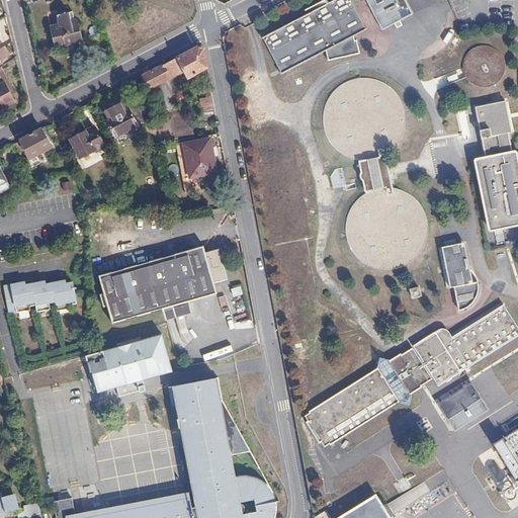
[(367,28),(351,0),(334,0),(263,37),(282,74),(326,51),(329,61),(359,54),(357,40),(354,40),(353,36),(367,28)]
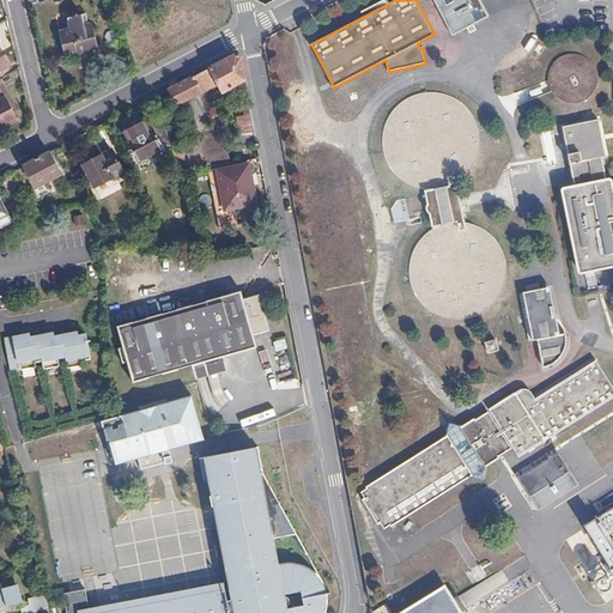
[(490,16),(481,0),(435,0),(454,34),(490,16)]
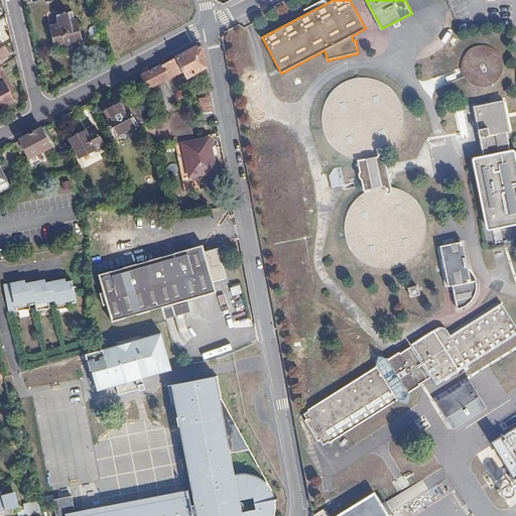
[(54,47),(67,44),(66,41),(72,40),(73,43),(83,40),(77,19),(74,20),(72,11),(66,12),(66,10),(61,11),(61,13),(56,14),(58,24),(49,26),(54,47)]
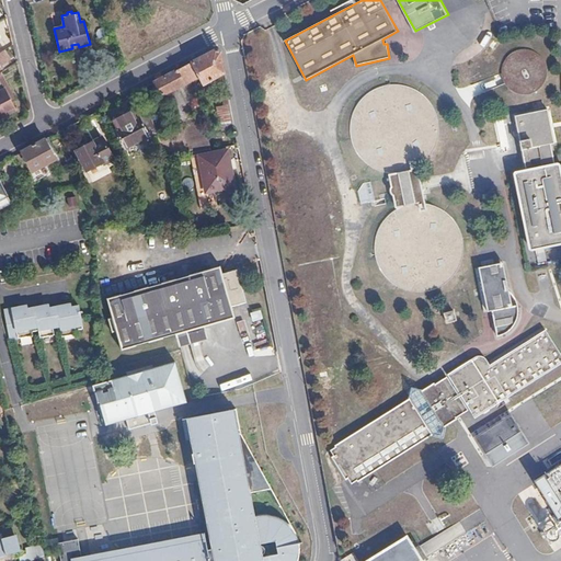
[(508,95),(547,90),(541,49),(503,54),(508,95)]
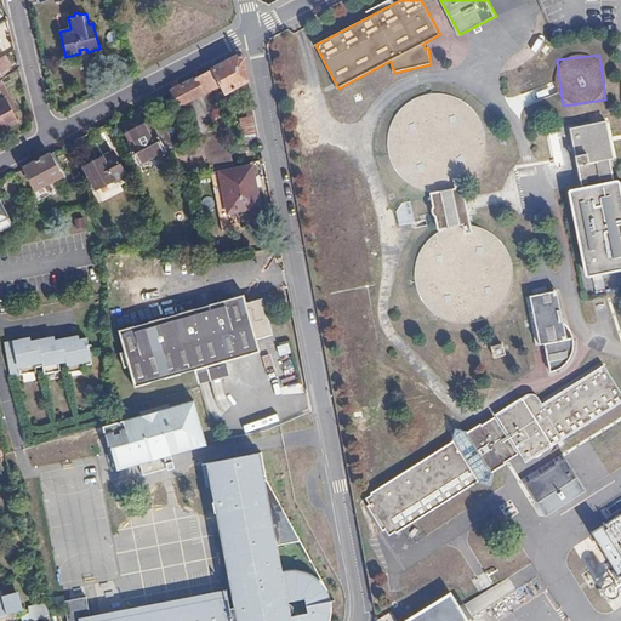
[(227,92),(249,81),(244,57),(238,56),(172,90),(181,106),(222,84),(227,92)]
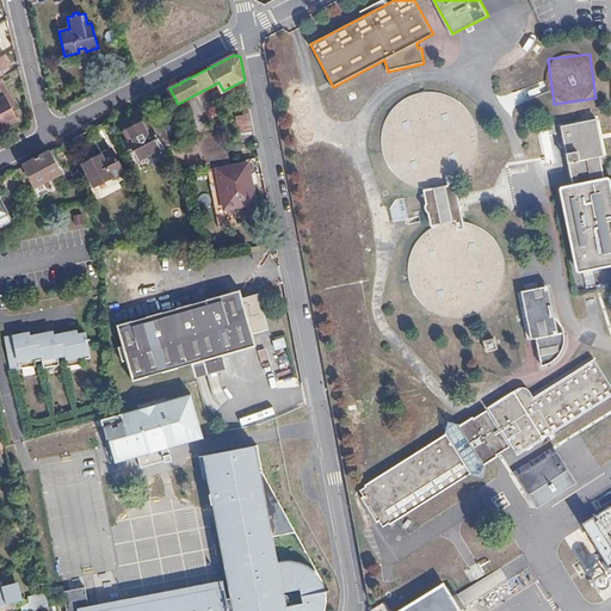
[(2,56),(0,57),(0,75),(11,68),(2,56)]
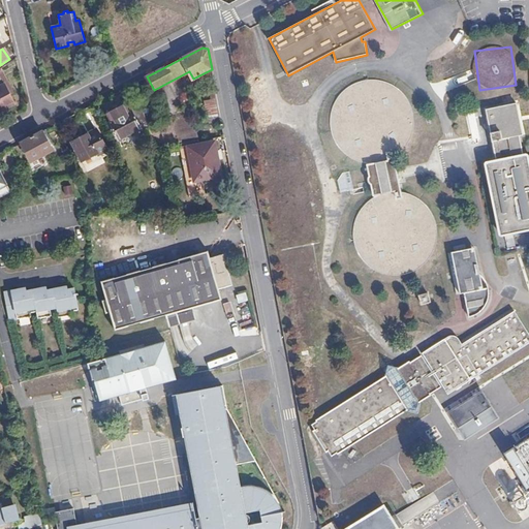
[(12,90),(0,70),(0,79),(9,93),(12,90)]
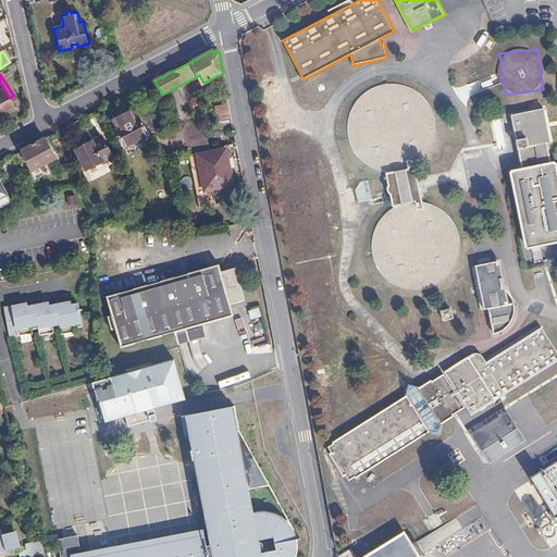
[(381,166),(390,169),(397,170),(403,169),(407,168),(416,164),(420,162),(429,155),(433,148),(437,139),(440,131),(440,120),(438,113),(433,102),(424,91),(415,85),(405,82),(397,82),(385,83),(374,87),(366,94),(356,107),(353,119),(351,130),(356,143),(360,151),(367,158),(373,163),(381,166)]
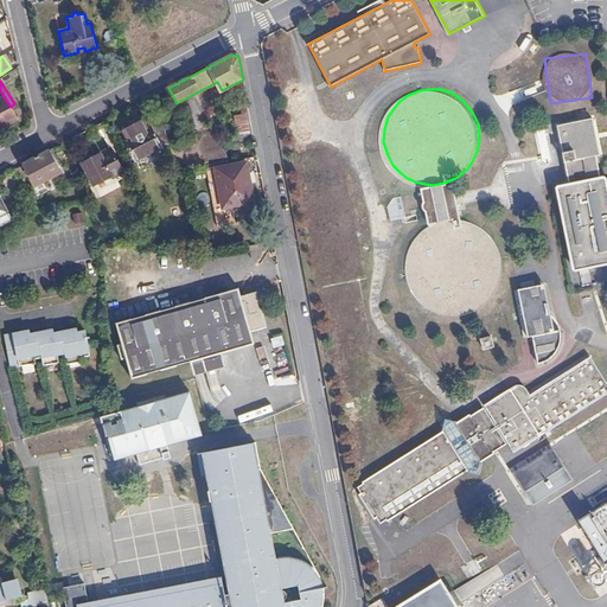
[(11,107),(0,90),(0,126),(17,115),(11,107)]
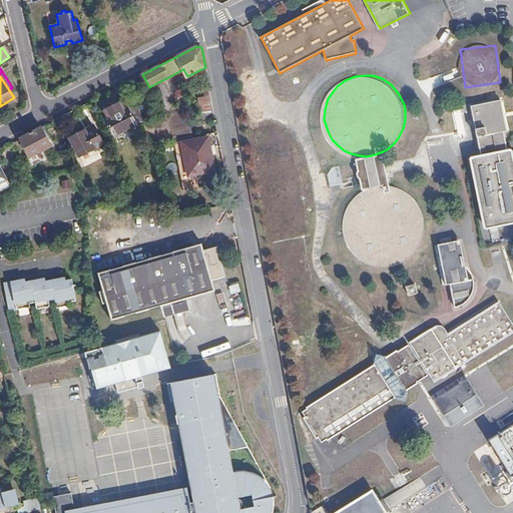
[(114,134),(142,120),(138,108),(131,93),(122,100),(121,99),(117,98),(113,101),(114,102),(111,104),(108,104),(104,106),(104,108),(103,109),(103,110),(102,110),(114,134)]
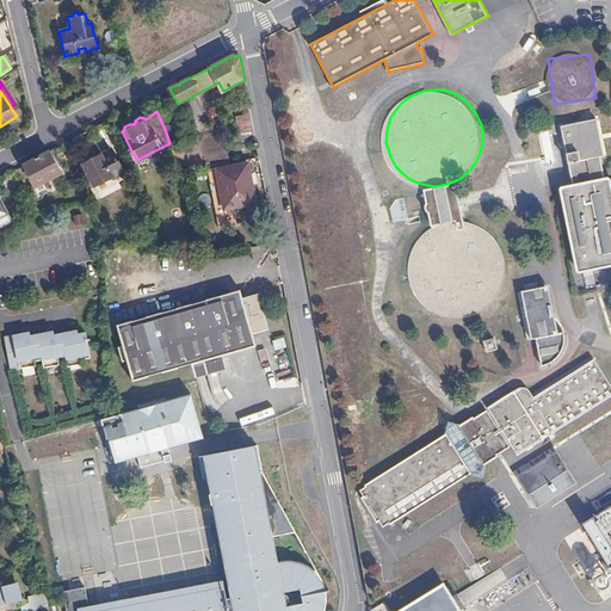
[(236,116),(239,133),(252,131),(251,115),(236,116)]
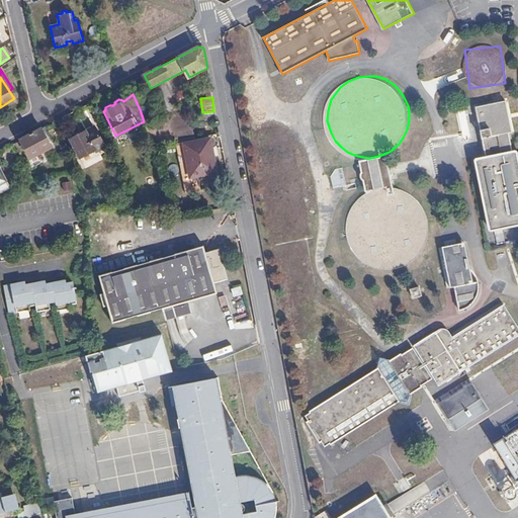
[(507,131),(502,98),(471,103),(478,136),(482,135),(485,154),(472,156),(486,229),(517,223),(517,190),(511,149),(498,152),(495,133),(507,131)]
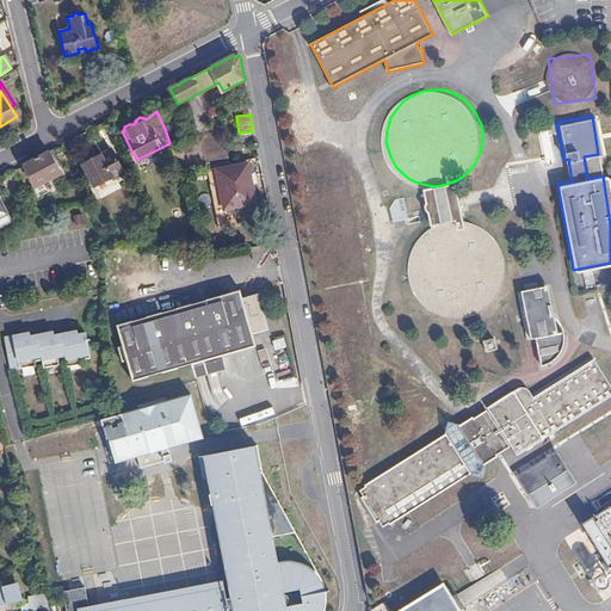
[(124,172),(112,148),(82,164),(94,184),(112,176),(113,178),(124,172)]
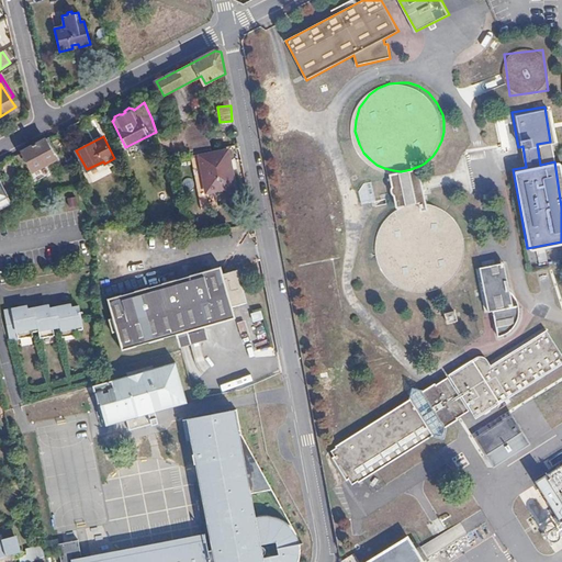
[(56,159),(45,138),(22,150),(33,171),(56,159)]
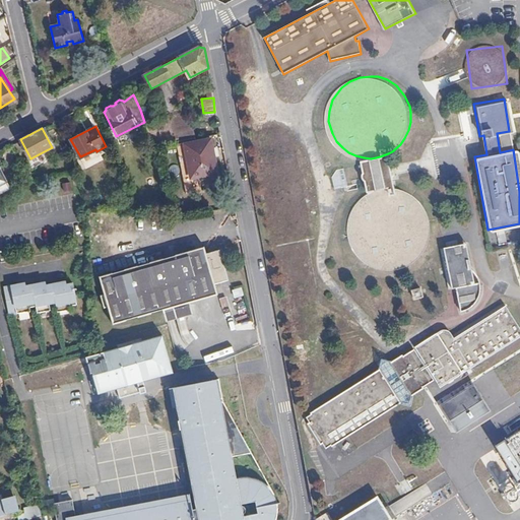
[(217,174),(211,141),(186,145),(192,179),(185,180),(188,196),(202,192),(200,177),(217,174)]
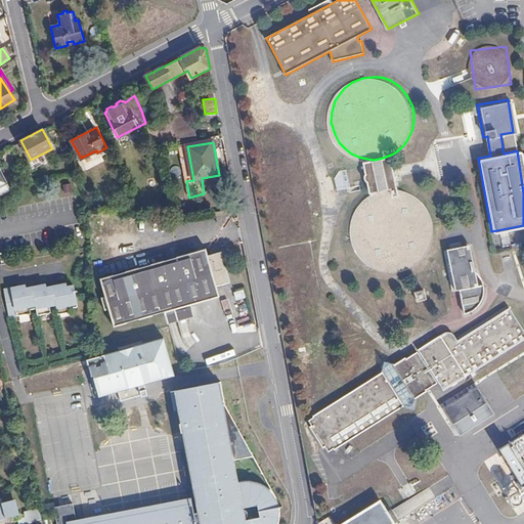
[(374,160),(366,159),(366,164),(342,168),(337,175),(338,186),(369,181),(372,193),(380,190),(388,188),(397,188),(391,155),(383,158),(379,159),(374,160)]
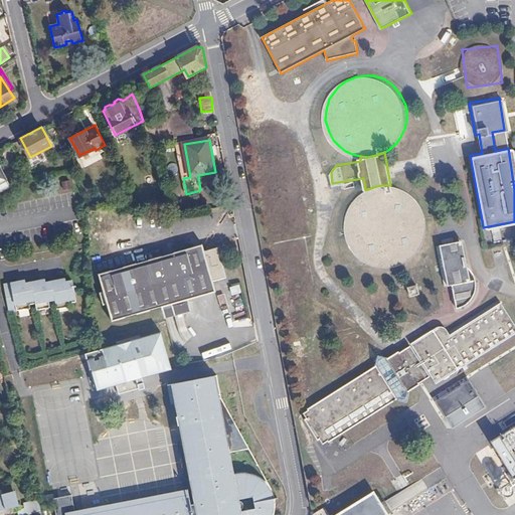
[(373,187),(365,190),(358,196),(350,206),(347,214),(345,222),(346,233),(350,244),(357,253),(367,262),(375,265),(385,266),(396,265),(407,261),(416,252),(419,248),(423,240),(425,233),(426,225),(425,215),(422,207),(418,200),(409,192),(400,187),(390,185),(381,185),(373,187)]
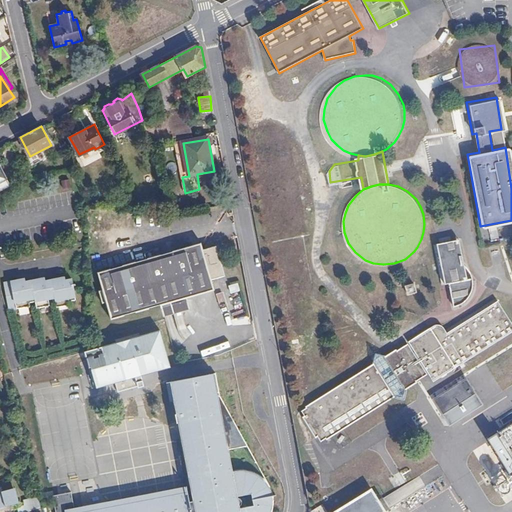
[(446,287),(450,286),(467,283),(464,271),(459,242),(438,246),(446,287)]
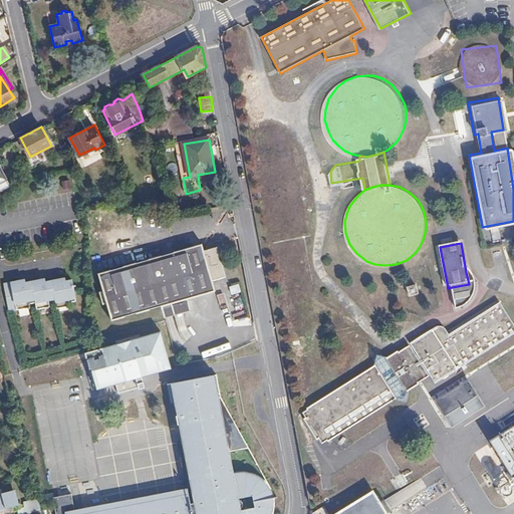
[(100,273),(104,288),(108,302),(112,320),(163,306),(189,300),(217,292),(211,267),(222,265),(218,250),(207,253),(205,244),(100,273)]
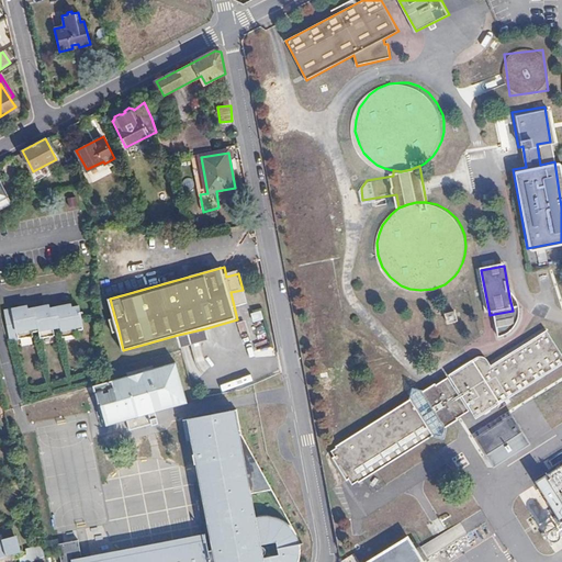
[(514,300),(509,298),(513,311),(494,314),(499,340),(505,339),(513,337),(517,332),(520,327),(521,323),(523,317),(521,310),(518,304),(514,300)]
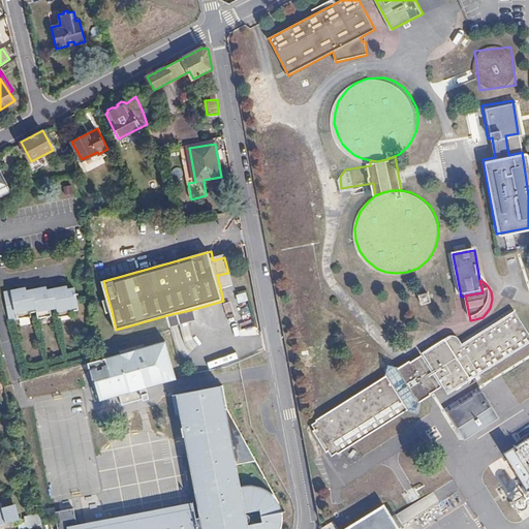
[(71,314),(70,310),(76,309),(73,287),(66,288),(66,285),(45,289),(44,286),(25,290),(25,288),(3,292),(8,320),(29,316),(29,312),(35,311),(36,318),(51,315),(50,311),(63,309),(64,315),(71,314)]
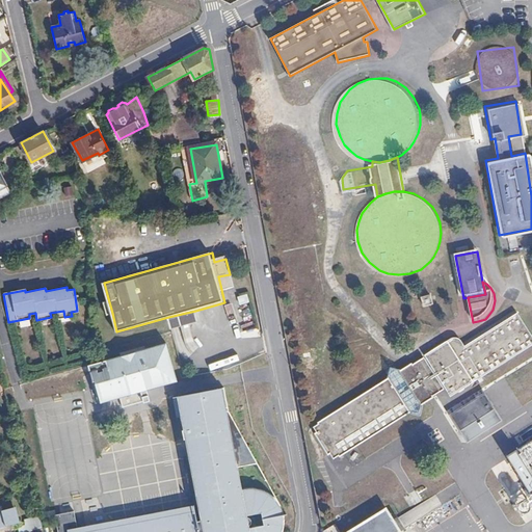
[(249,295),(239,296),(240,304),(249,303),(249,295)]
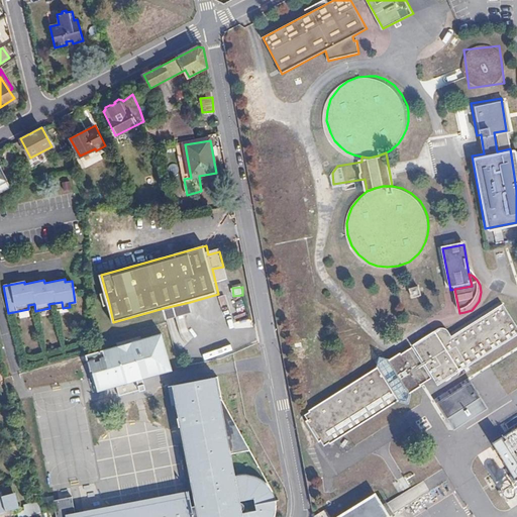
[(421,297),(419,288),(410,290),(412,299),(421,297)]
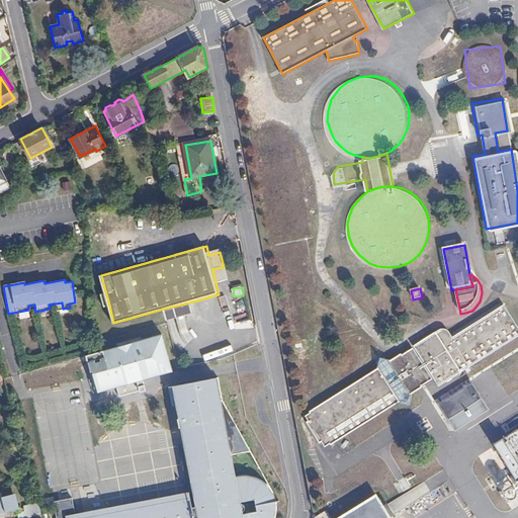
[(109,305),(105,290),(101,291),(104,306),(109,305)]
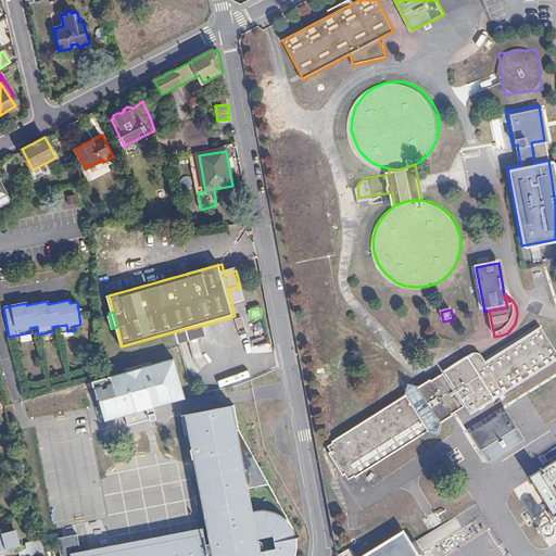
[(512,393),(509,390),(555,361),(555,338),(544,320),(502,348),(493,344),(484,345),(449,367),(477,411),(505,392),(507,396),(512,393)]
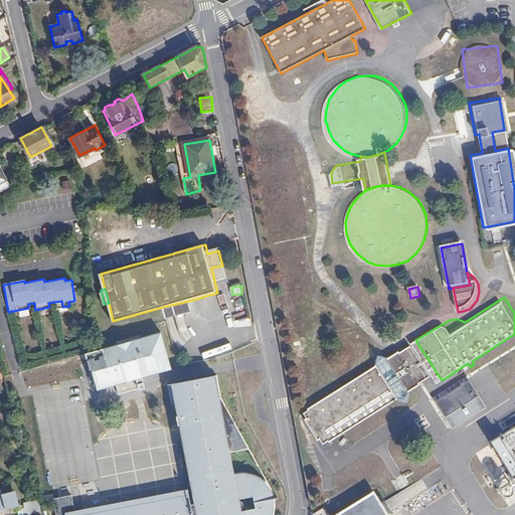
[(192,311),(189,301),(163,307),(166,318),(192,311)]
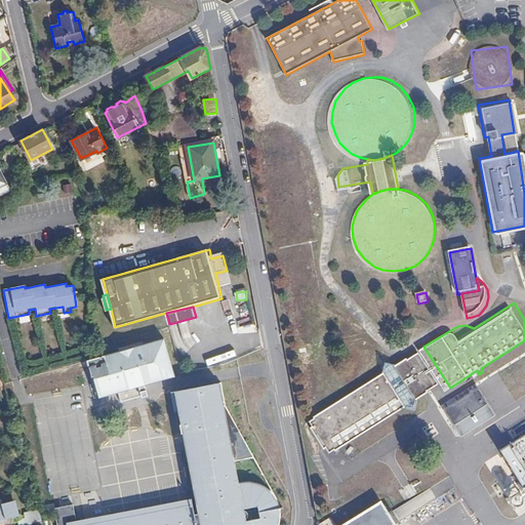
[(85,361),(96,399),(128,390),(132,394),(137,394),(144,390),(145,386),(175,376),(164,338),(85,361)]
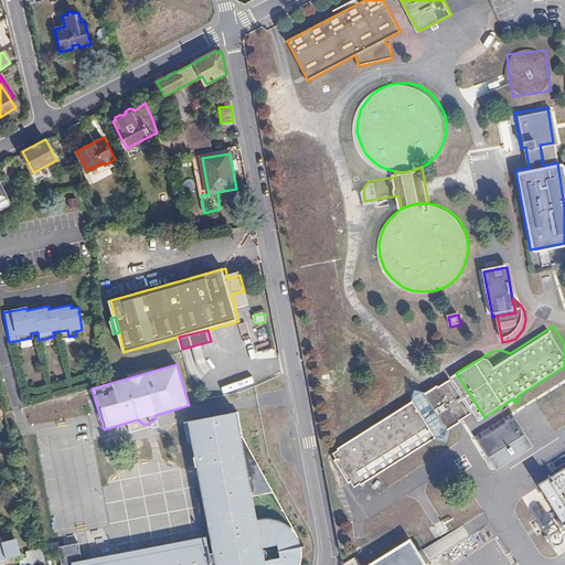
[(473,414),(455,383),(451,385),(444,383),(443,381),(429,390),(418,385),(418,396),(342,445),(343,447),(341,455),(338,457),(358,487),(361,484),(365,484),(369,487),(370,489),(446,440),(457,445),(457,434),(470,426),(469,423),(471,415),(473,414)]
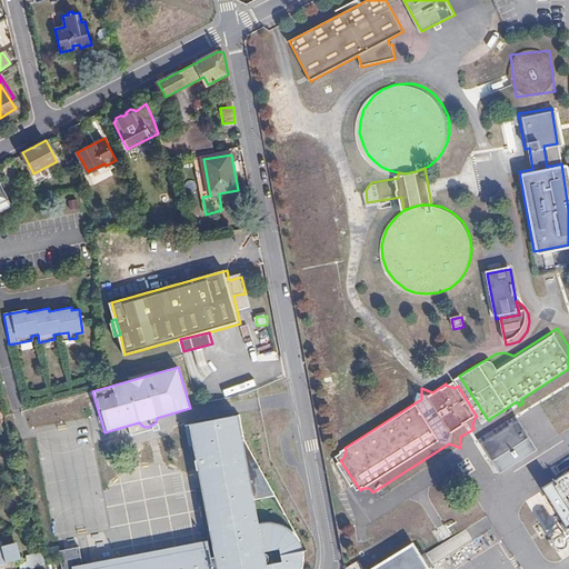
[(239,415),(190,425),(210,539),(81,565),(78,548),(57,551),(60,568),(299,568),(300,562),(300,555),(298,546),(295,539),(289,533),(283,529),(278,526),(271,523),(262,522),(256,523),(252,501),(273,497),(245,439),(239,415)]
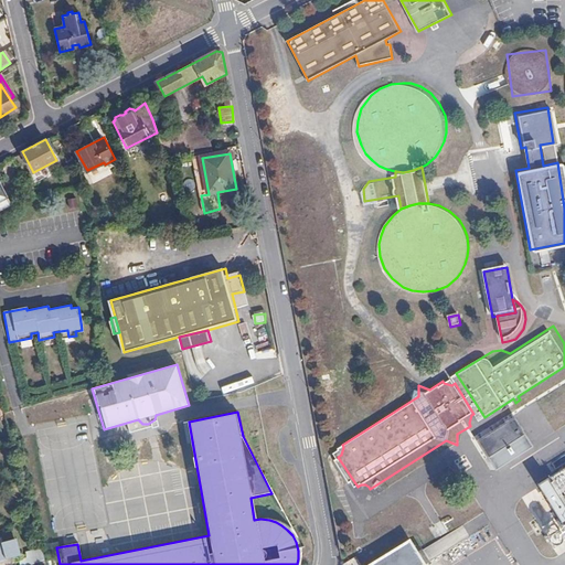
[(478,440),(494,468),(530,446),(513,418),(478,440)]
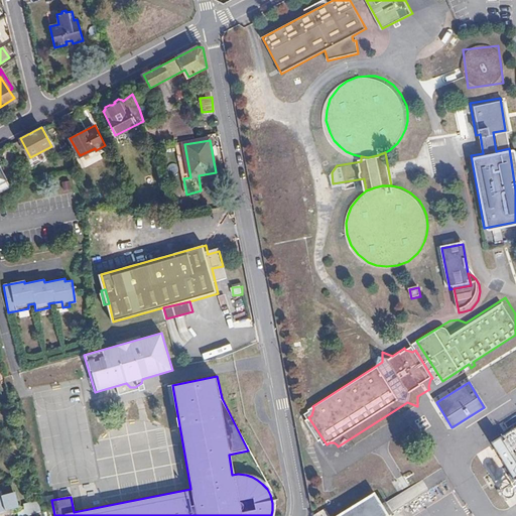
[(515,426),(491,442),(515,484),(515,426)]
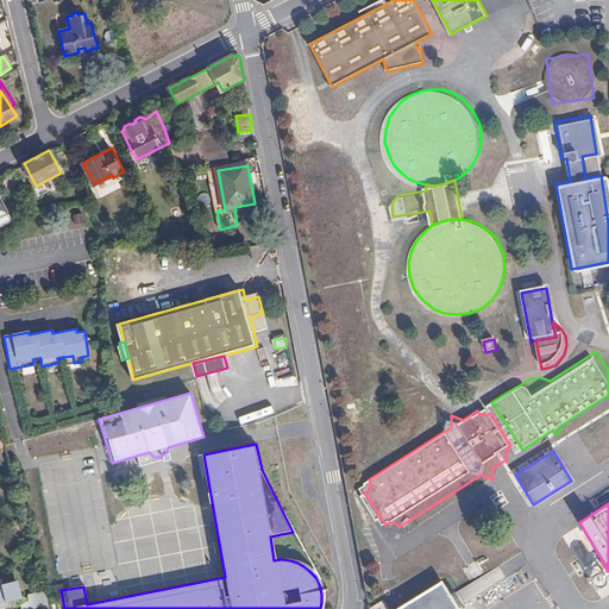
[(0,603),(18,598),(13,584),(2,586),(0,579),(0,603)]
